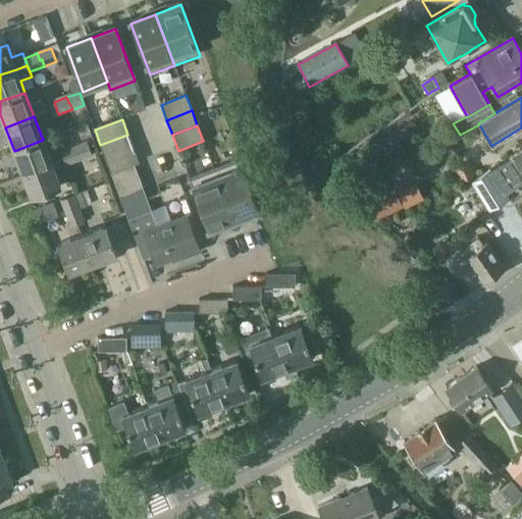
[(100,145),(106,159),(134,149),(127,135),(100,145)]
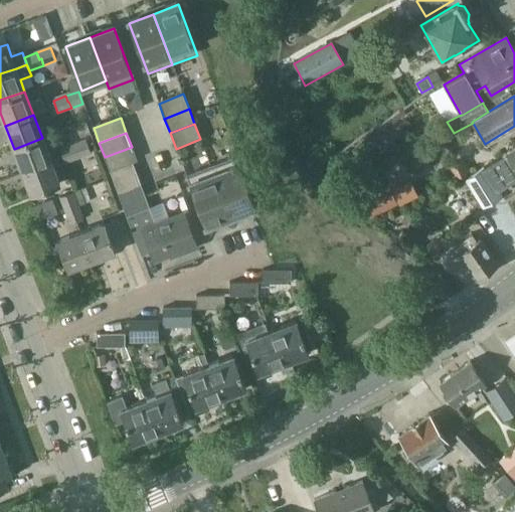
[(22,173),(51,161),(42,138),(14,149),(22,173)]
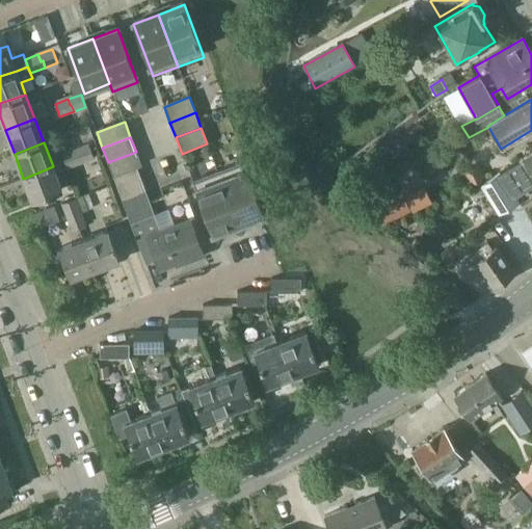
[(78,157),(81,163),(94,159),(88,146),(75,151),(77,157),(78,157)]
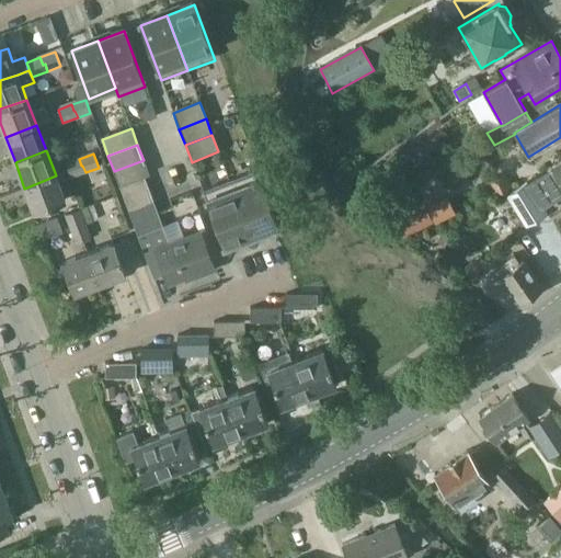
[(71,178),(86,172),(82,166),(81,166),(79,159),(66,163),(71,178)]
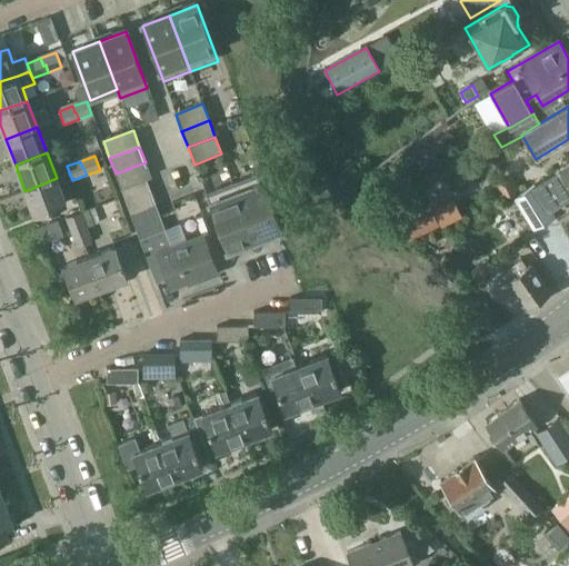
[(121,190),(147,180),(151,179),(146,162),(116,174),(121,190)]
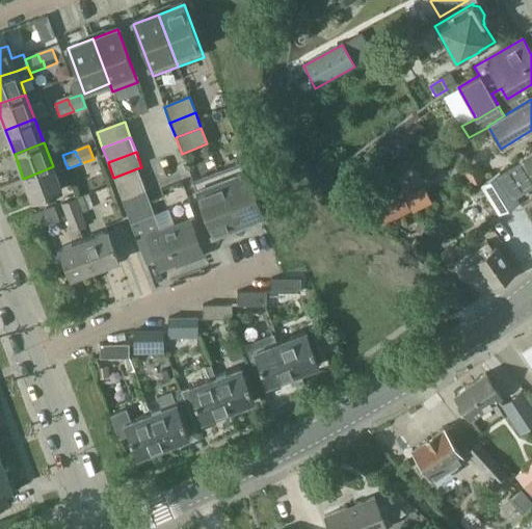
[(531,156),(517,165),(501,176),(515,199),(531,187),(531,156)]
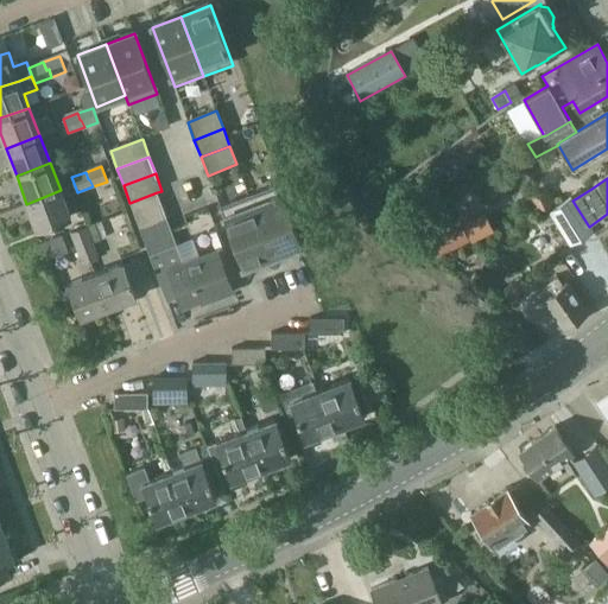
[(249,198),(272,259),(302,248),(279,188),(249,198)]
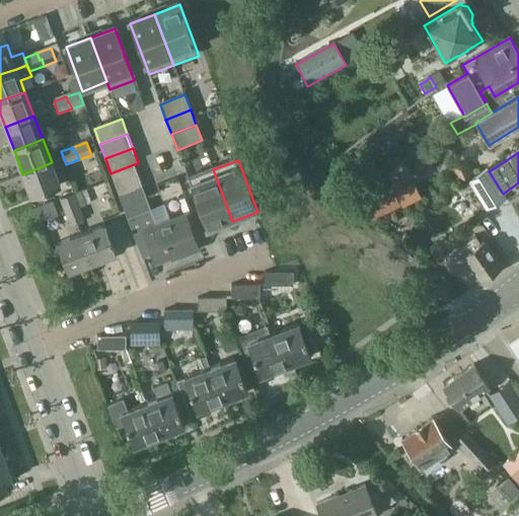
[(466,160),(450,170),(463,192),(471,187),(468,182),(475,177),(476,177),(466,160)]
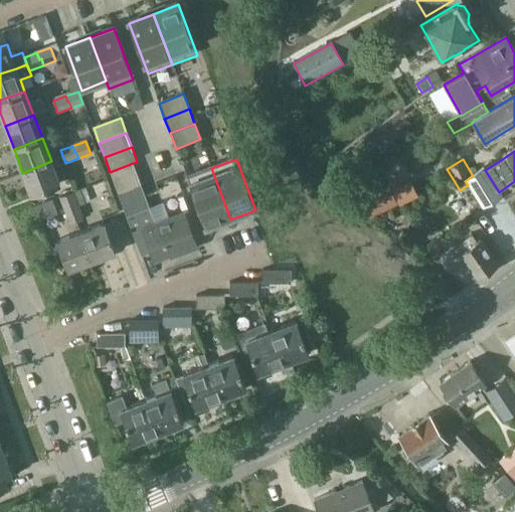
[(51,161),(22,173),(31,195),(60,185),(51,161)]
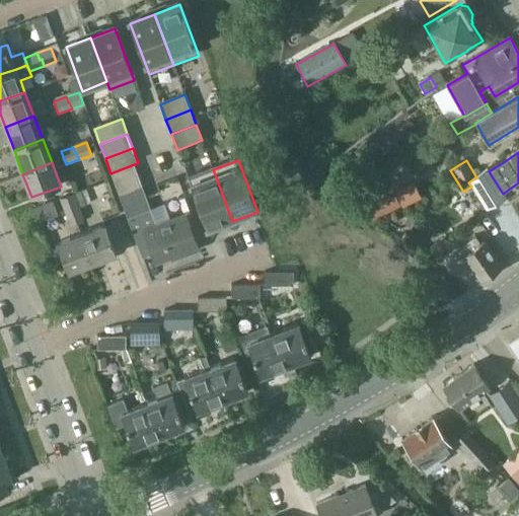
[(110,173),(115,185),(139,175),(134,164),(110,173)]
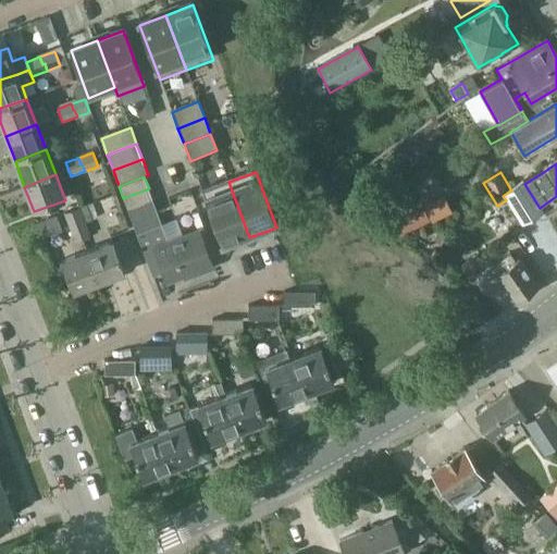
[(223,247),(249,237),(229,182),(202,192),(223,247)]
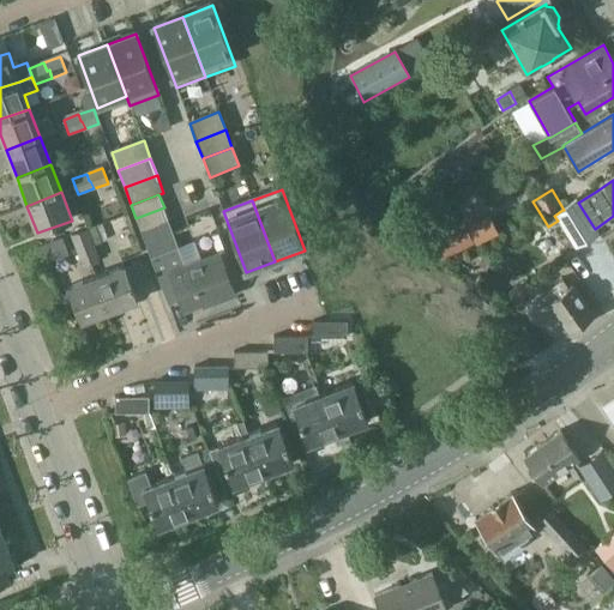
[(558,221),(577,251),(600,236),(577,201),(564,210),(563,210),(554,216),(558,221)]
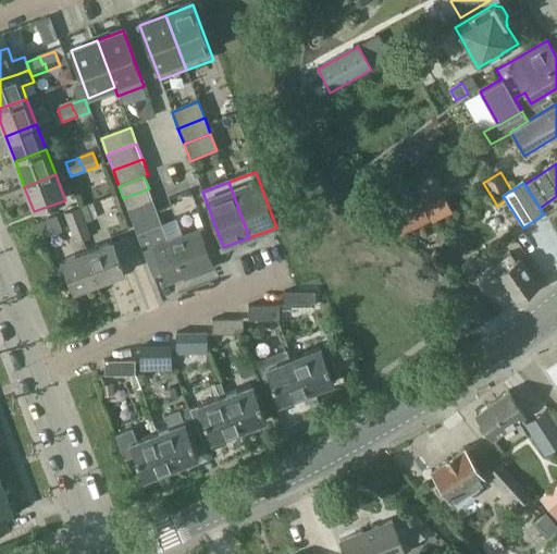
[(123,198),(128,211),(153,200),(149,188),(123,198)]
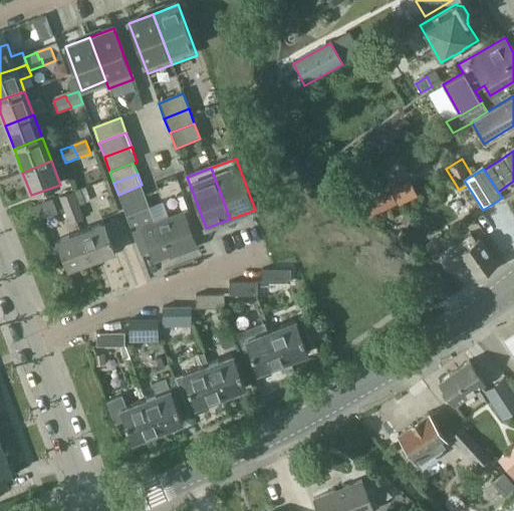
[(142,185),(118,195),(121,203),(143,196),(146,195),(142,185)]
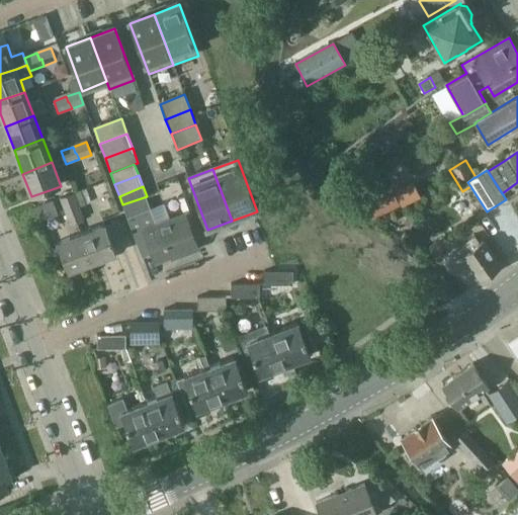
[(65,213),(73,210),(80,207),(75,194),(60,200),(65,213)]
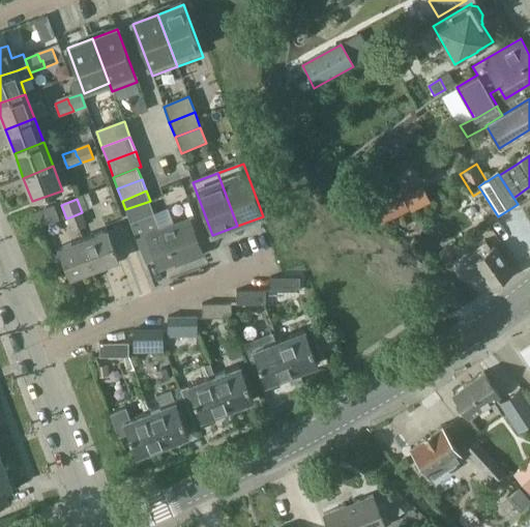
[(371,215),(380,232),(410,215),(402,199),(371,215)]
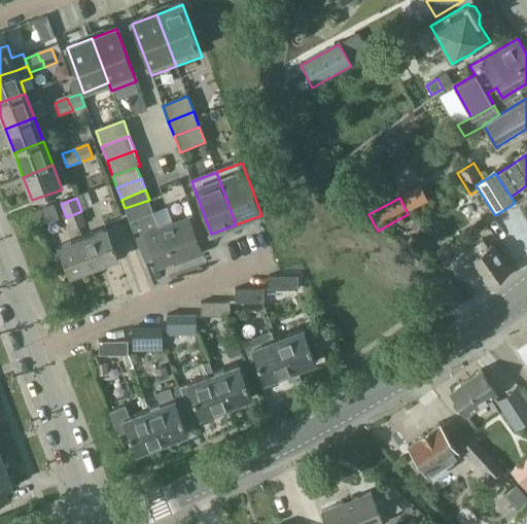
[(146,201),(125,208),(145,263),(156,258),(160,267),(200,252),(189,223),(160,235),(152,214),(151,214),(146,201)]
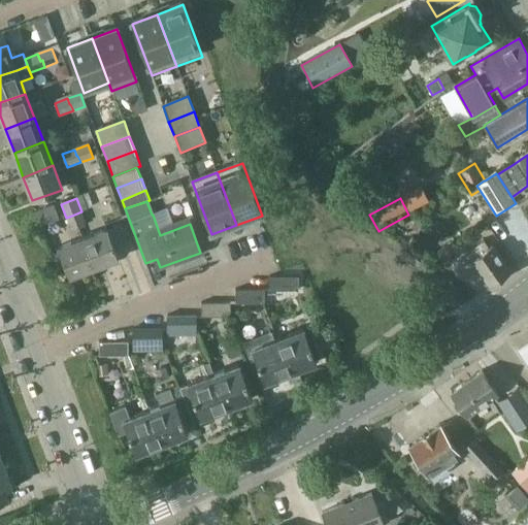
[(71,231),(78,228),(87,226),(81,211),(74,215),(66,218),(71,231)]
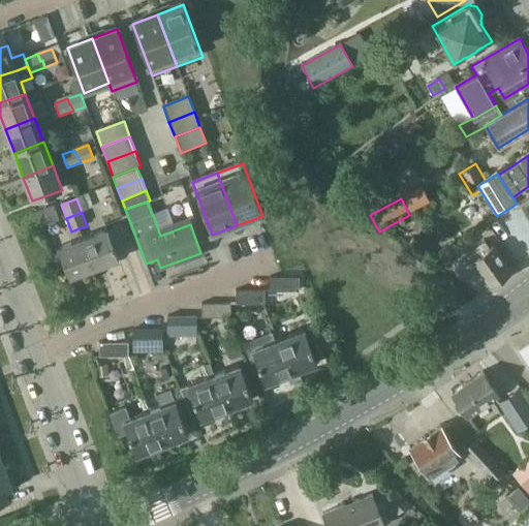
[(107,230),(83,240),(93,270),(119,260),(107,230)]
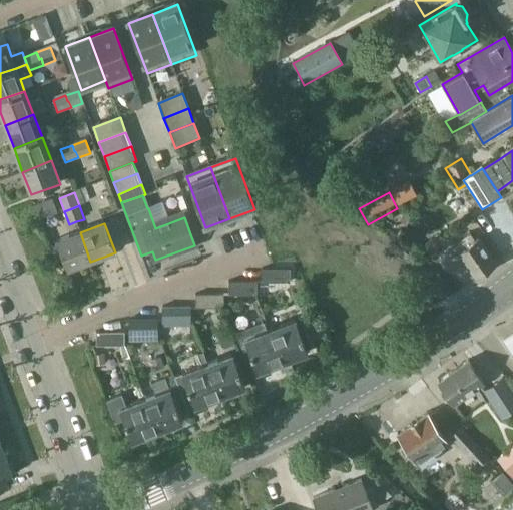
[(402,231),(394,241),(406,249),(413,239),(402,231)]
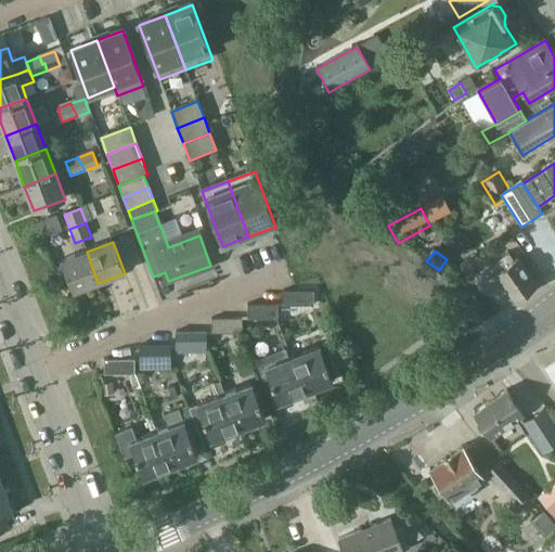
[(73,292),(98,283),(87,252),(62,260),(73,292)]
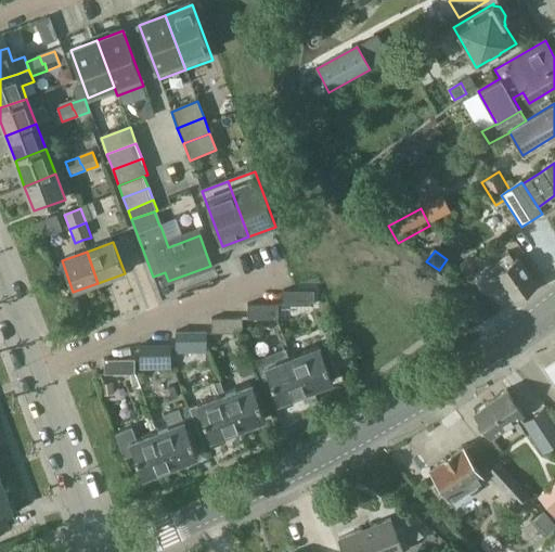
[(515,261),(510,254),(499,261),(504,269),(497,274),(516,302),(538,286),(518,259),(515,261)]
